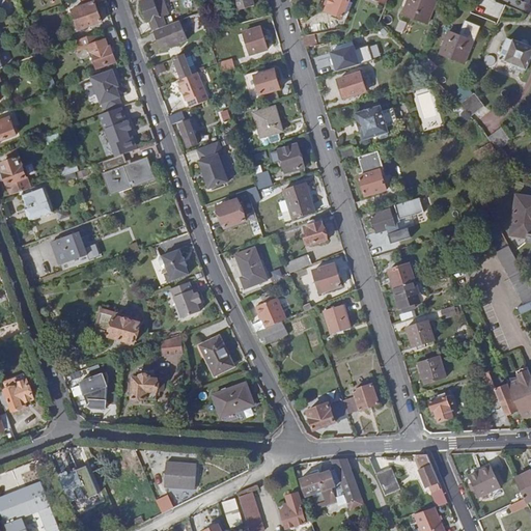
[(84,0),(85,3),(73,7),(80,27),(102,19),(95,0),(84,0)]
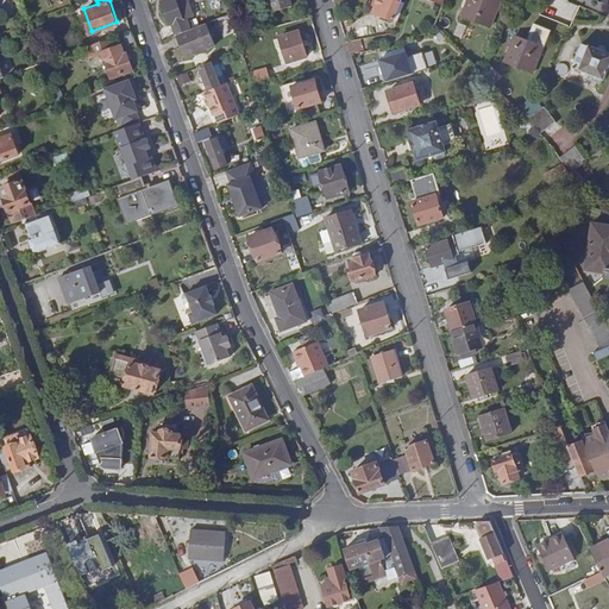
[(173,24),(177,36),(192,31),(188,19),(194,17),(187,0),(164,0),(162,1),(170,26),(173,24)]
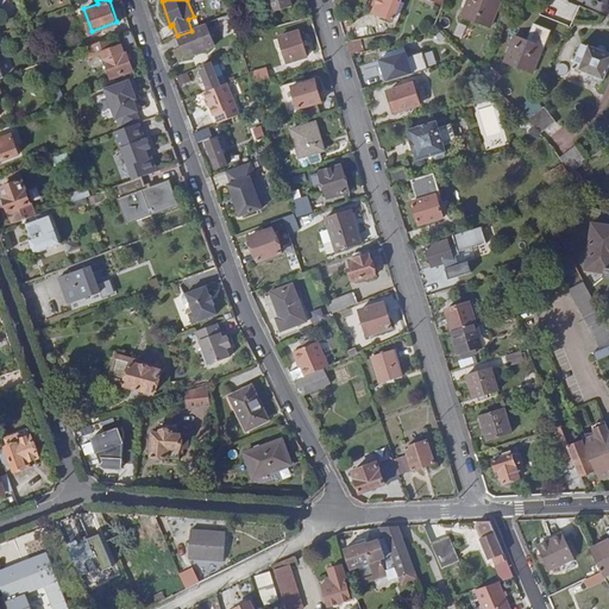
[(294,7),(290,0),(270,0),(274,12),(294,7)]
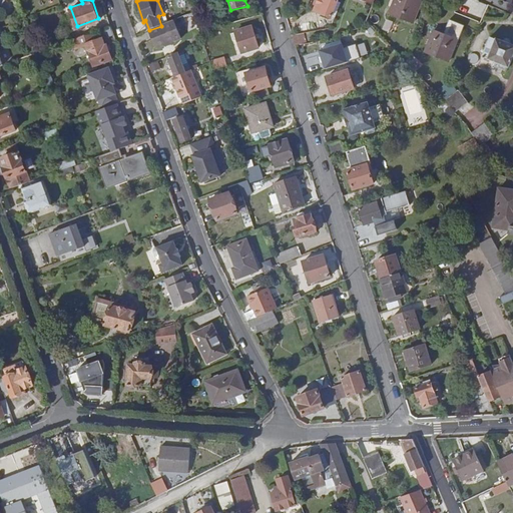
[(320,0),(316,11),(332,17),(338,0),(320,0)]
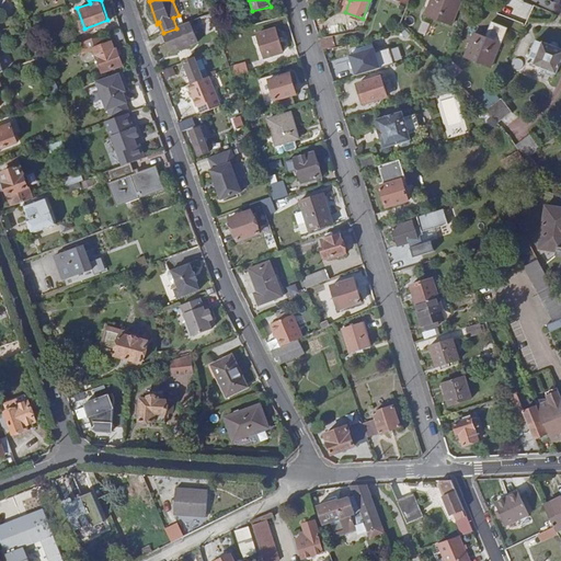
[(433,0),(427,15),(453,25),(462,1),(460,0),(433,0)]
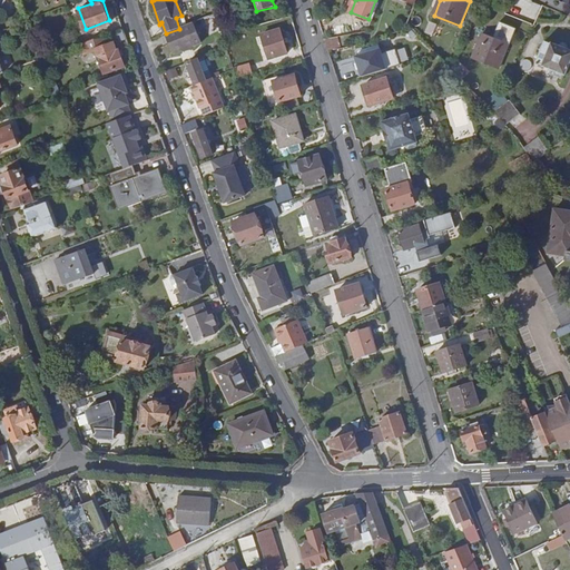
[(524,26),(533,29),(544,6),(534,1),(524,26)]
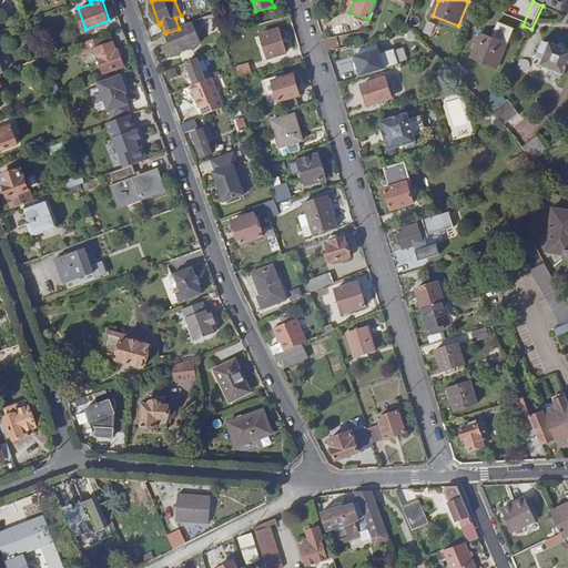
[(175,18),(179,29),(190,26),(185,14),(181,16),(175,18)]
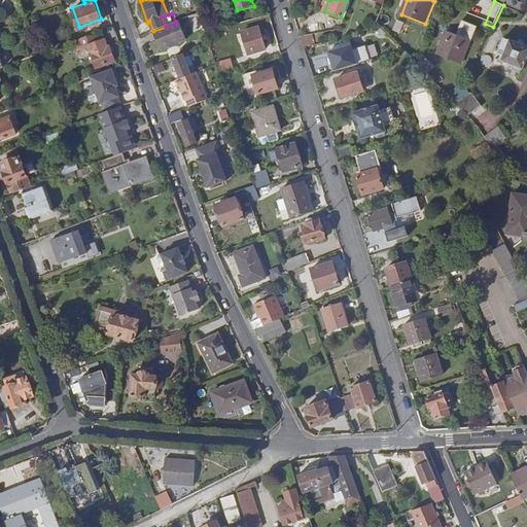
[(205,28),(201,14),(189,19),(195,31),(205,28)]
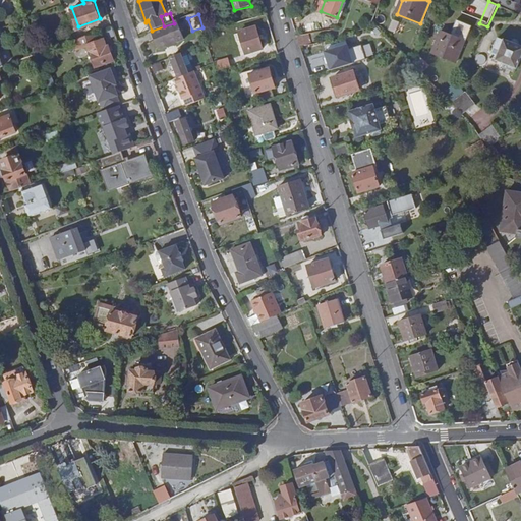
[(164,26),(152,31),(159,50),(184,41),(177,21),(174,23),(164,26)]
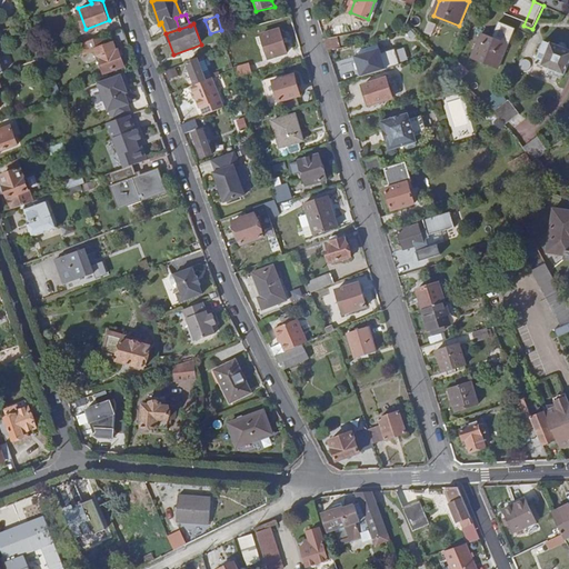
[(120,40),(128,38),(125,28),(117,31),(120,40)]
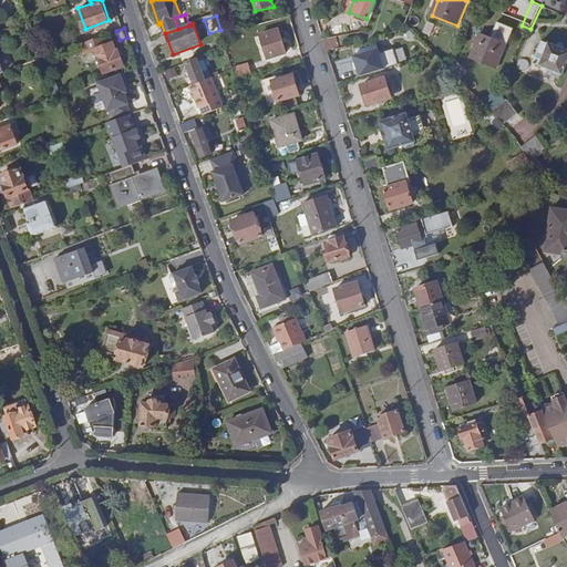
[(280,29),(261,35),(269,60),(288,53),(280,29)]
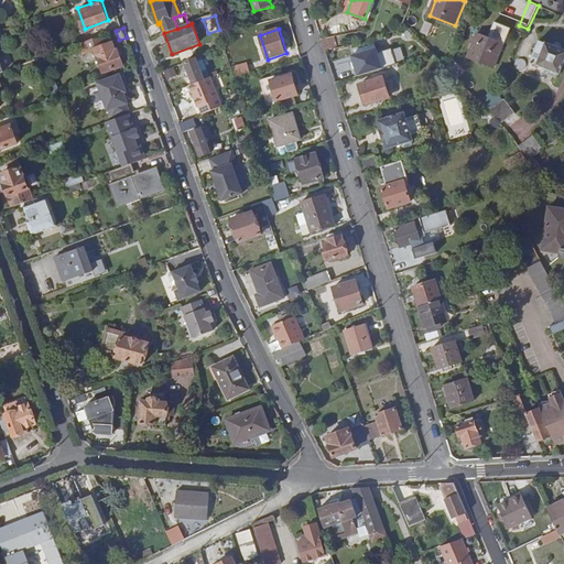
[(246,35),(245,30),(223,36),(224,42),(246,35)]
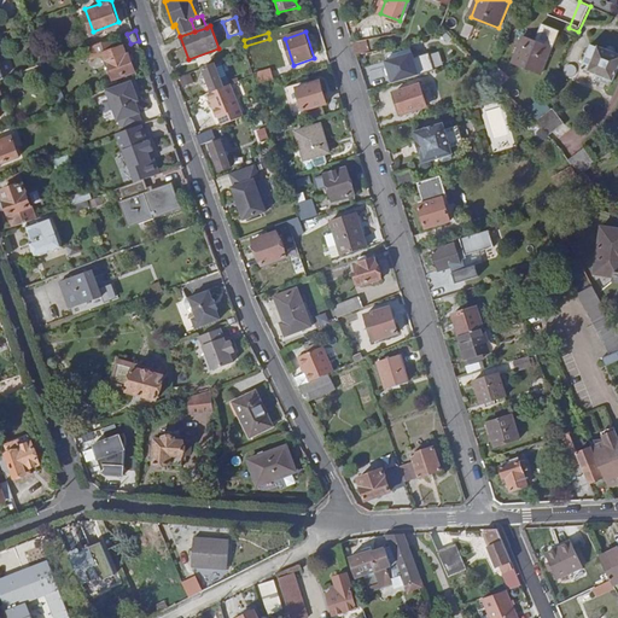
[(552,47),(524,36),(512,66),(540,77),(552,47)]
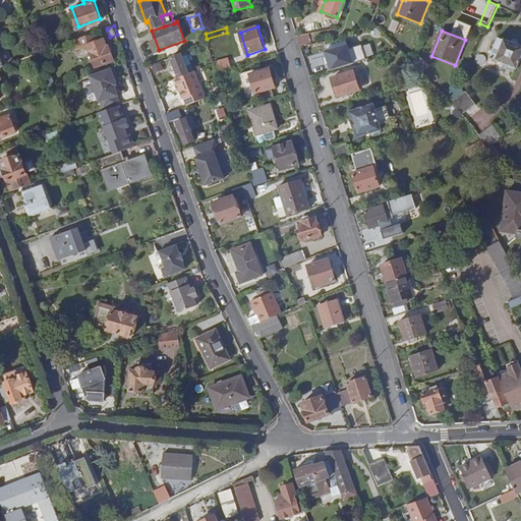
[(310,33),(298,35),(302,46),(313,44),(310,33)]
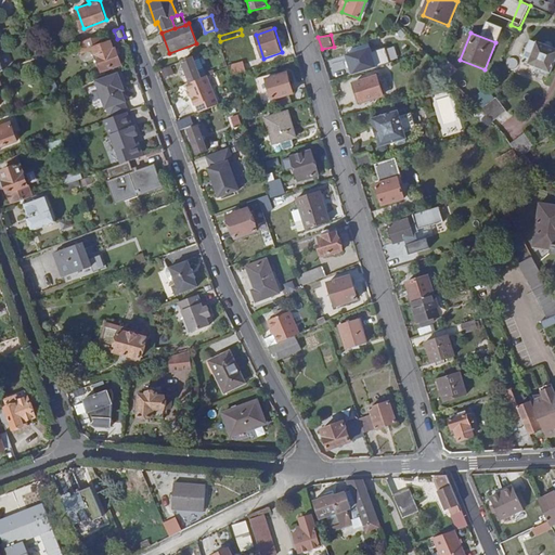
[(95,37),(78,43),(82,55),(95,51),(102,71),(121,64),(116,49),(114,50),(111,41),(104,43),(99,46),(95,37)]
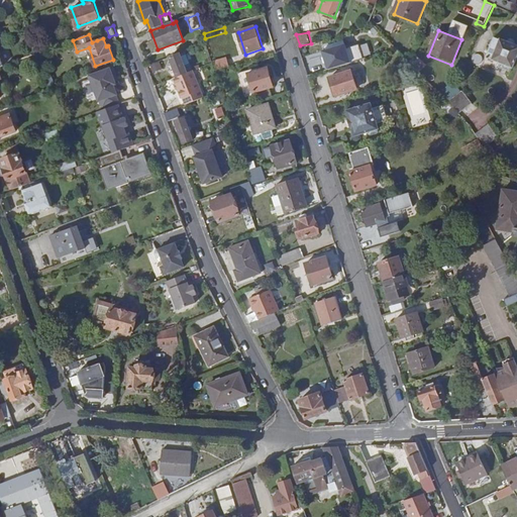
[(43,35),(31,39),(36,54),(42,52),(49,48),(43,35)]
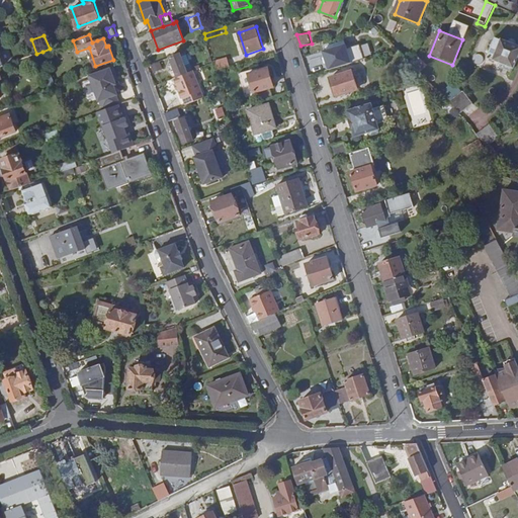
[(501,38),(496,36),(488,55),(492,57),(492,59),(501,63),(500,66),(511,71),(512,68),(514,68),(517,57),(517,45),(517,44),(517,41),(516,39),(514,38),(512,38),(511,38),(509,38),(508,40),(502,37),(501,38)]
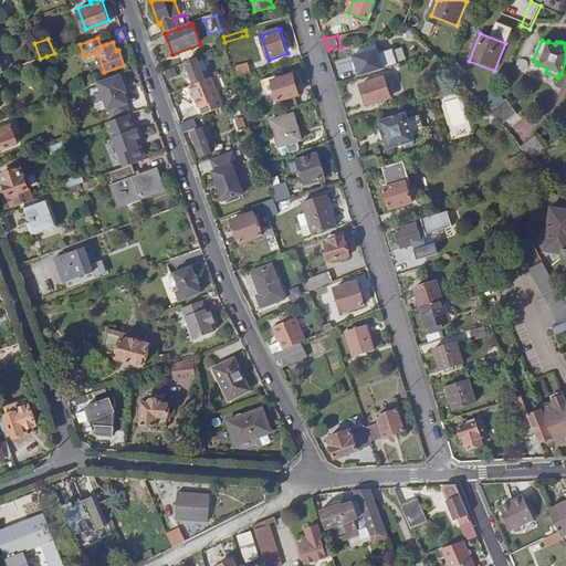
[(362,76),(400,64),(396,49),(381,53),(380,49),(355,56),(362,76)]
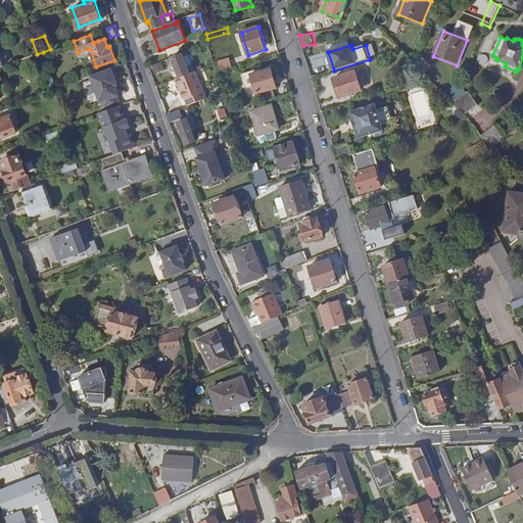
[(37,54),(41,68),(48,66),(43,52),(37,54)]
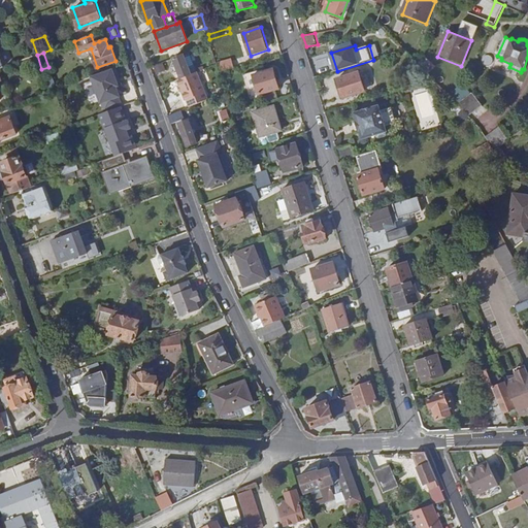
[(185,55),(173,59),(180,78),(192,75),(185,55)]
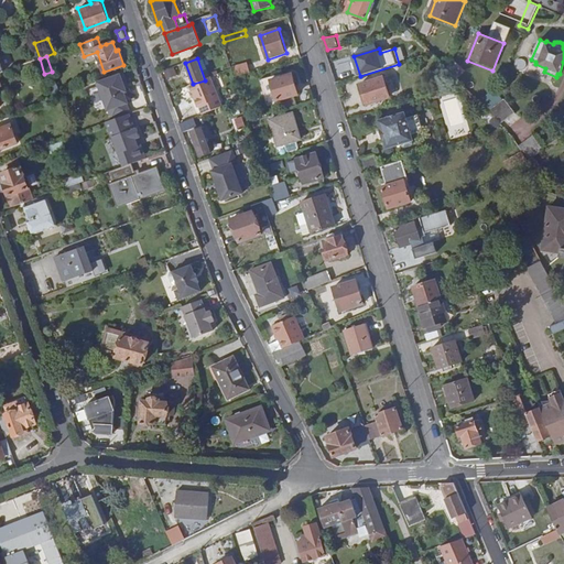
[(514,67),(523,68),(524,60),(516,58),(514,67)]
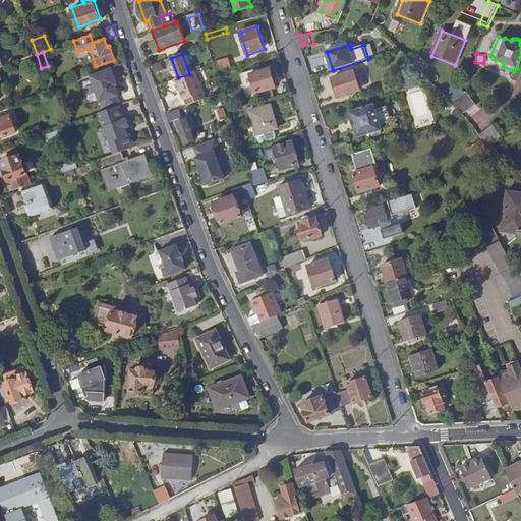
[(217,72),(232,68),(229,59),(215,64),(217,72)]
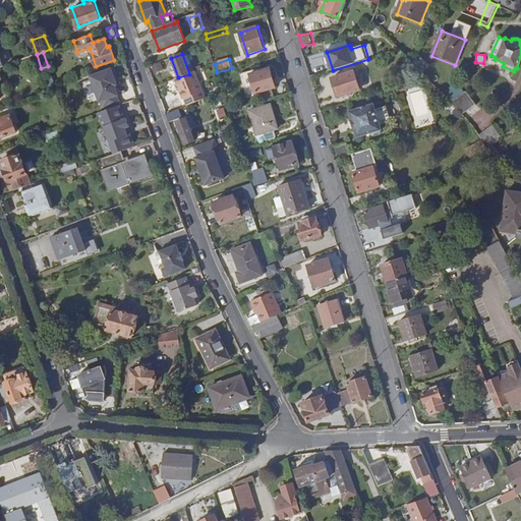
[(115,66),(92,75),(102,102),(119,96),(120,96),(116,85),(119,84),(116,78),(119,77),(115,66)]
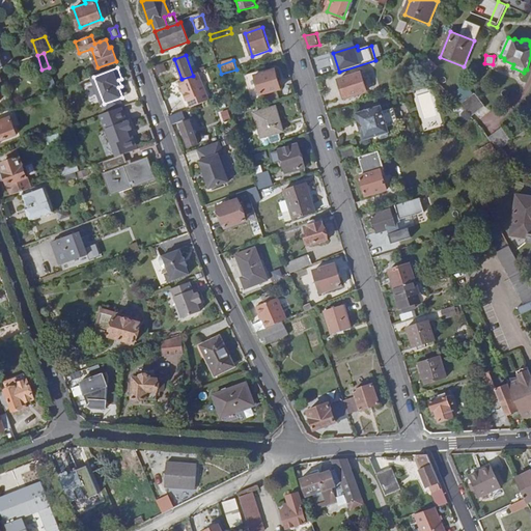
[(256,75),(262,94),(282,88),(275,70),(256,75)]
